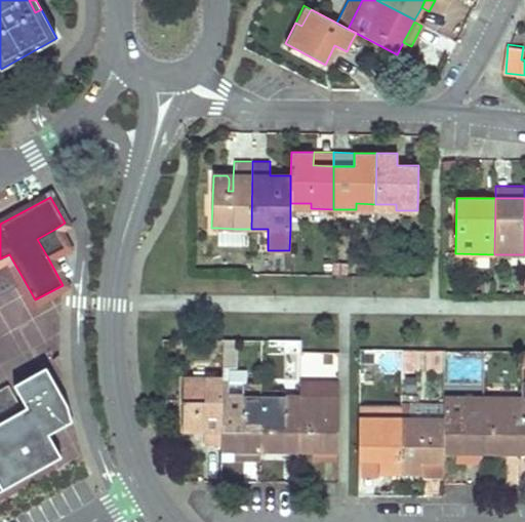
[(236,229),(218,228),(217,243),(242,243),(242,229),(236,229)]
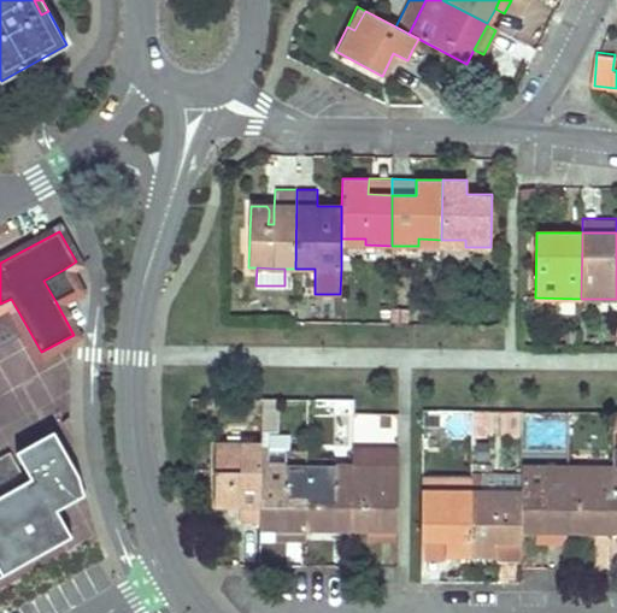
[(77,289),(65,269),(43,281),(56,301),(77,289)]
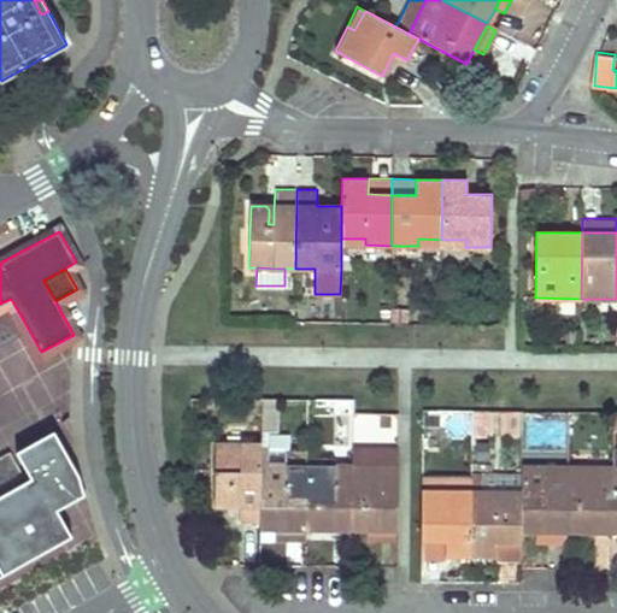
[(0,346),(21,335),(6,311),(0,313),(0,346)]
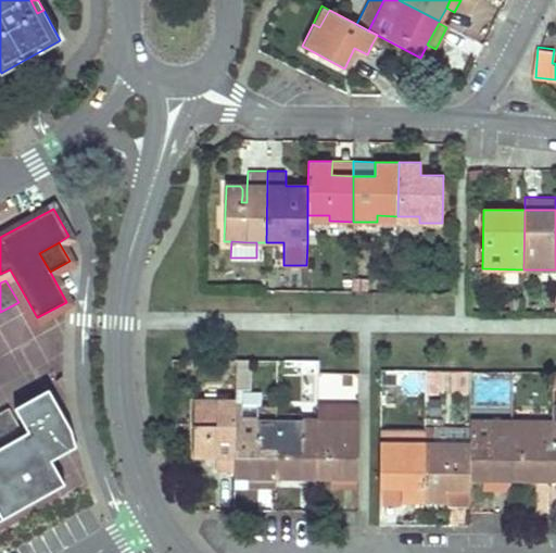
[(0,510),(3,515),(62,482),(48,459),(76,442),(48,390),(17,407),(32,431),(0,448),(0,510)]
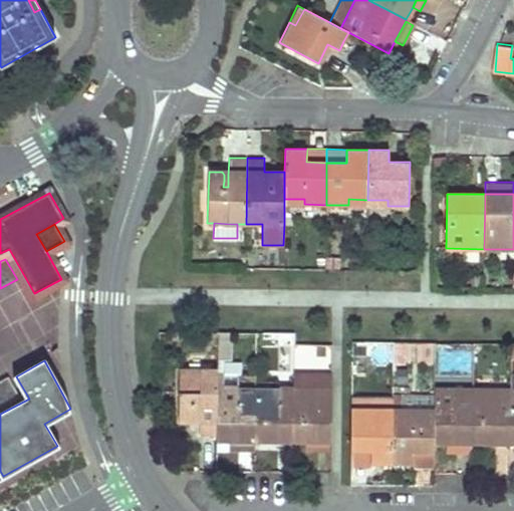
[(218,434),(218,387),(218,367),(180,366),(180,421),(190,421),(195,416),(195,412),(200,413),(200,434),(218,434)]
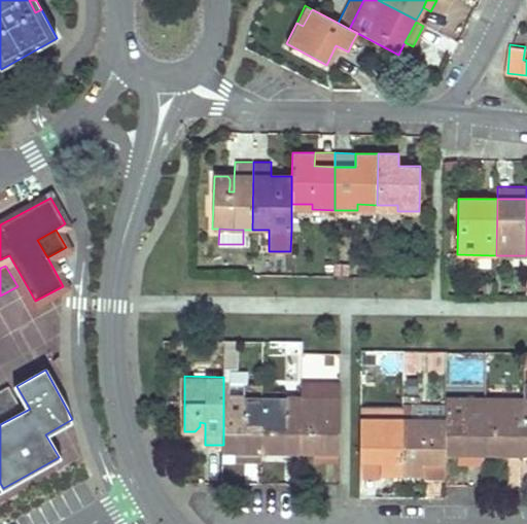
[(260,451),(261,396),(261,383),(243,383),(243,396),(223,396),(223,445),(223,448),(223,451),(224,451),(259,451),(260,451)]
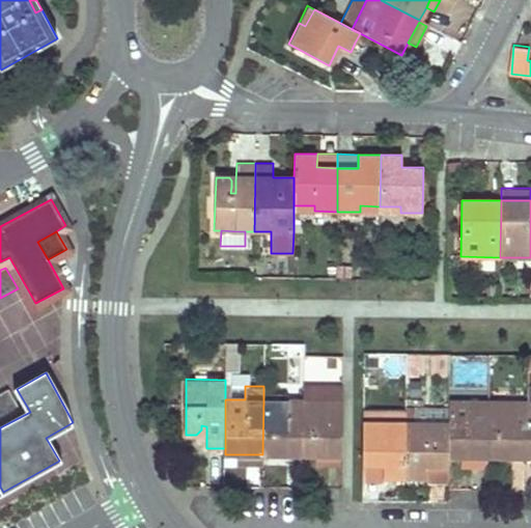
[(0,420),(20,410),(7,389),(0,392),(0,420)]
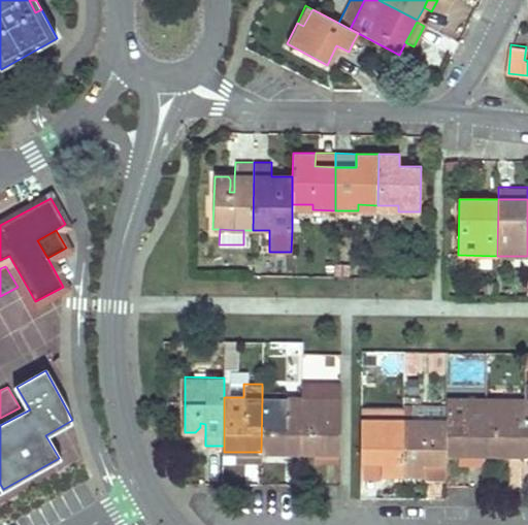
[(301,452),(301,397),(262,397),(261,452),(275,452),(299,452),(301,452)]
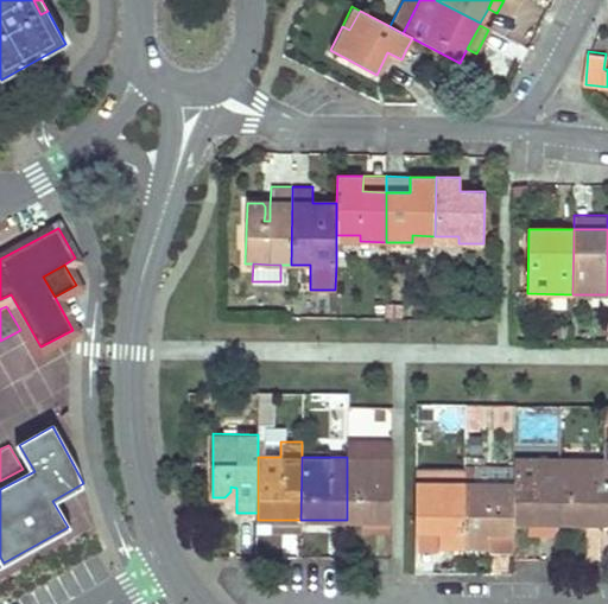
[(391,458),(347,457),(347,520),(362,521),(388,521),(391,521),(391,458)]
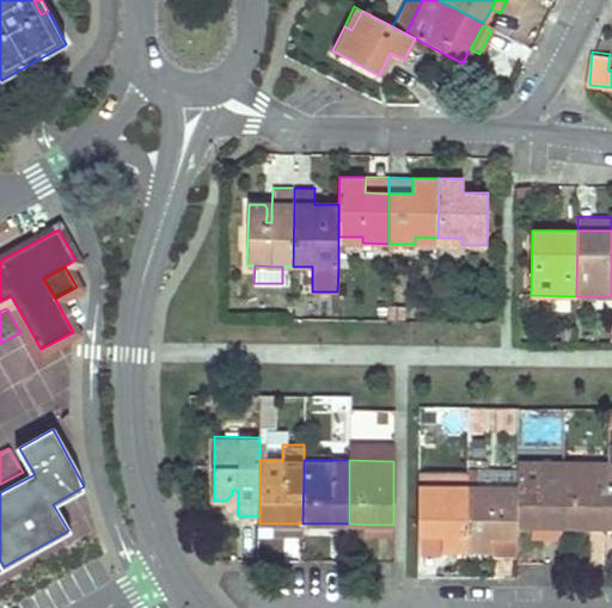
[(562,527),(563,462),(516,462),(516,485),(516,526),(534,527),(560,527),(562,527)]
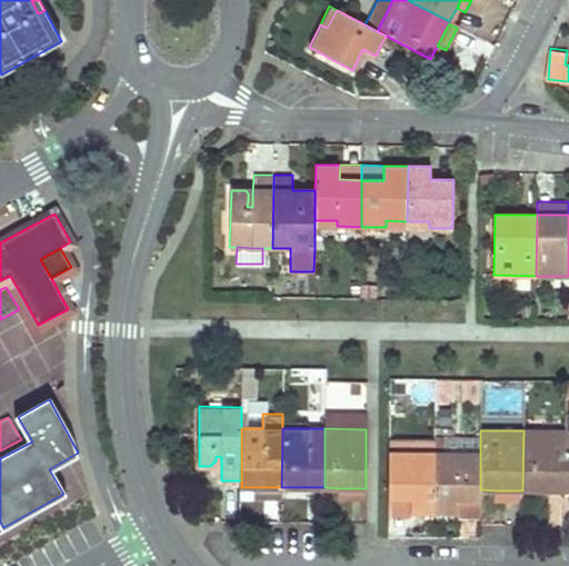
[(525,430),(523,430),(522,490),(565,490),(565,430),(541,430),(525,430)]
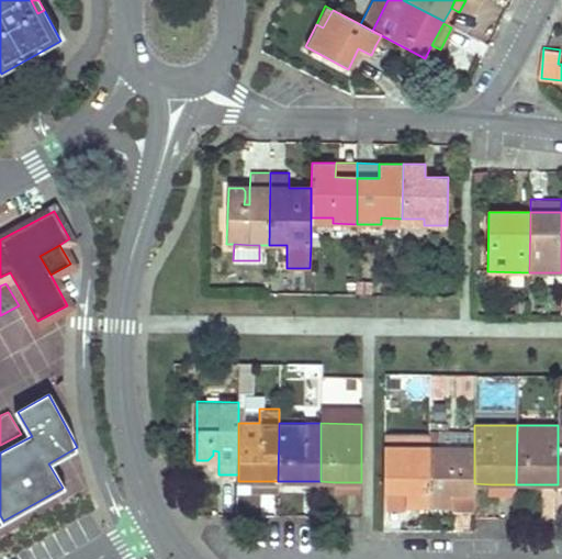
[(409,446),(429,447),(429,434),(384,433),(383,446),(409,446)]
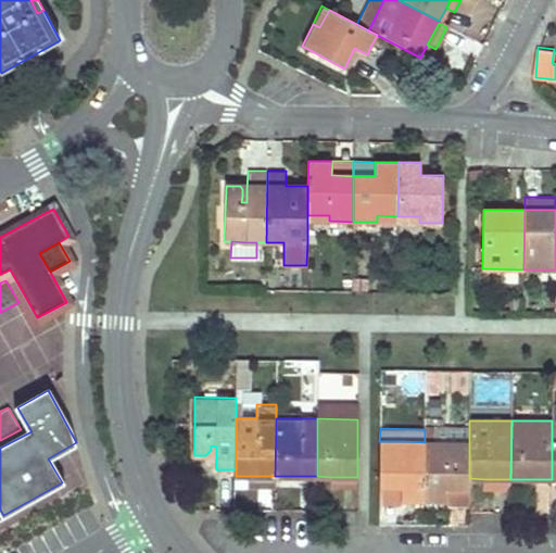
[(401,488),(401,495),(401,503),(425,503),(425,449),(405,448),(405,441),(379,441),(379,488),(381,488),(401,488)]
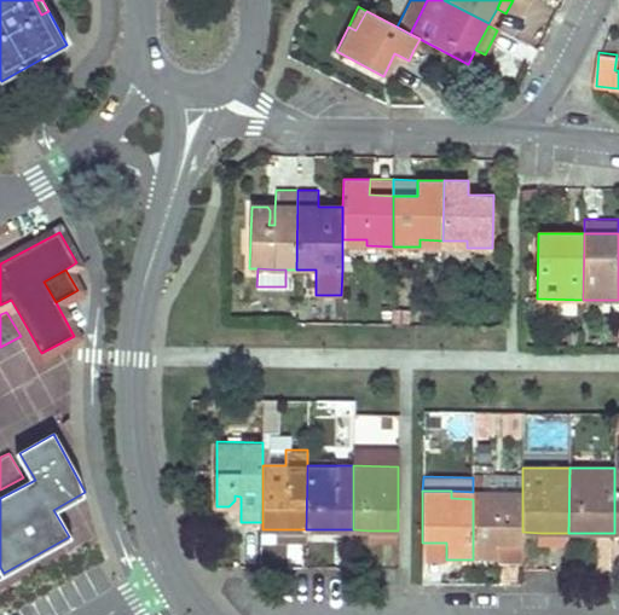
[(522,544),(522,532),(522,491),(496,491),(496,498),(473,499),(473,560),(498,560),(498,543),(522,544)]
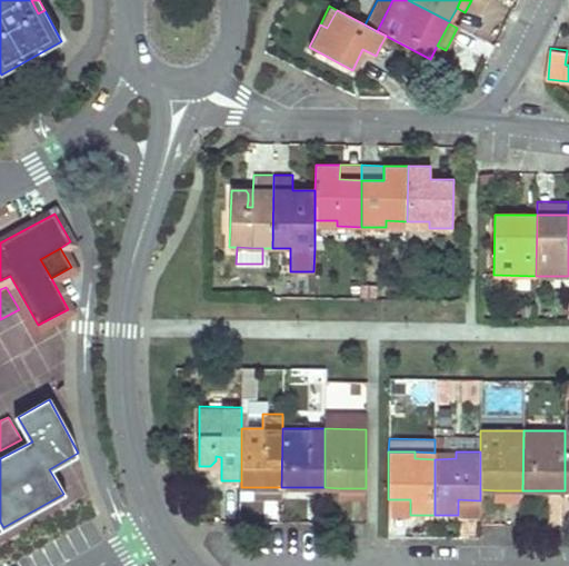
[(242,497),(279,497),(280,487),(242,487),(242,497)]
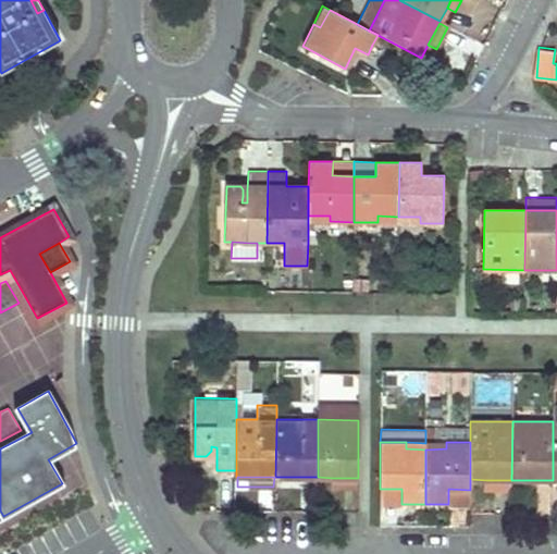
[(291,487),(316,487),(316,477),(291,477),(291,487)]
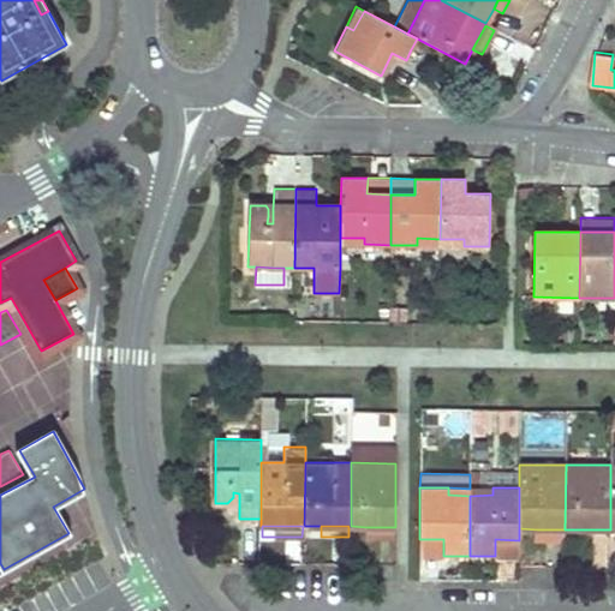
[(366,538),(393,538),(393,527),(366,527),(366,538)]
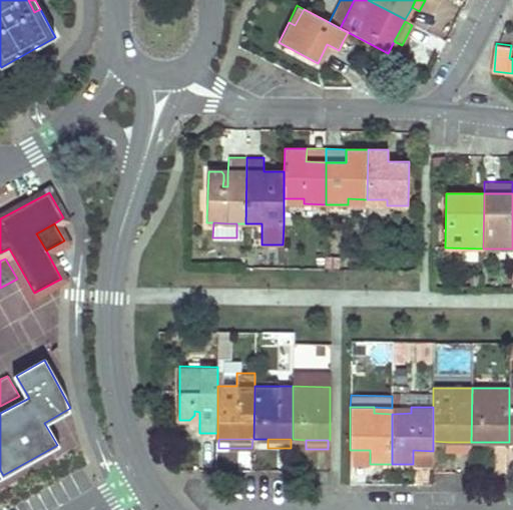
[(469,442),(448,442),(448,450),(469,451),(469,442)]
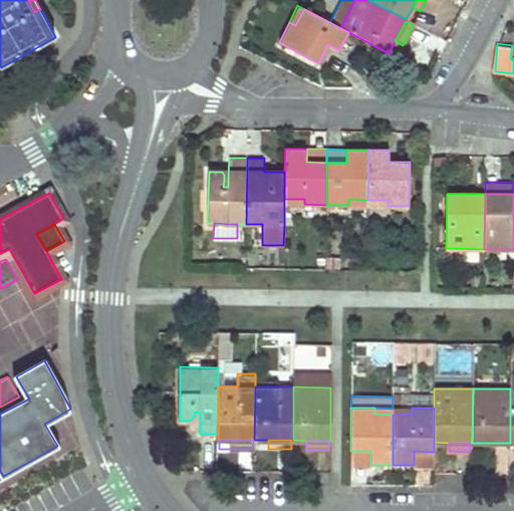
[(352,451),(352,465),(370,465),(370,458),(370,451),(352,451)]
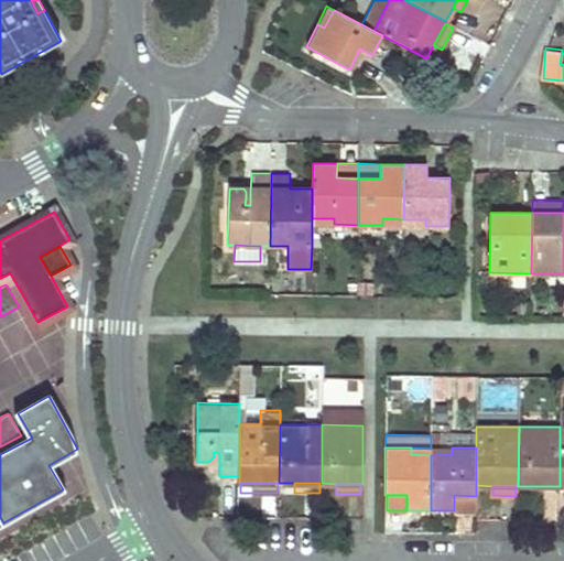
[(454,495),(454,510),(475,510),(476,496),(454,495)]
